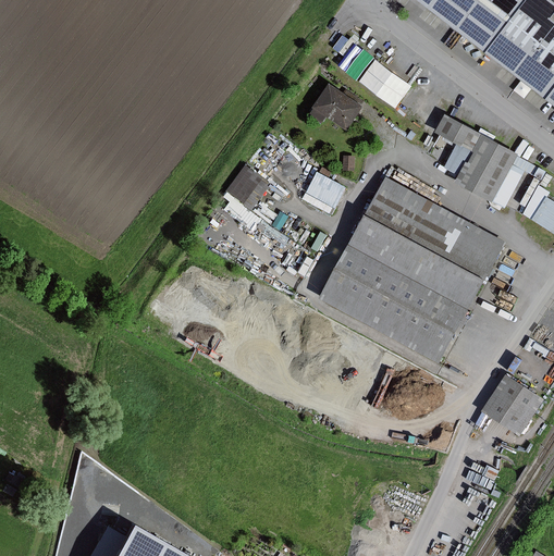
[(419,0),(489,53),(528,0),(419,0)]
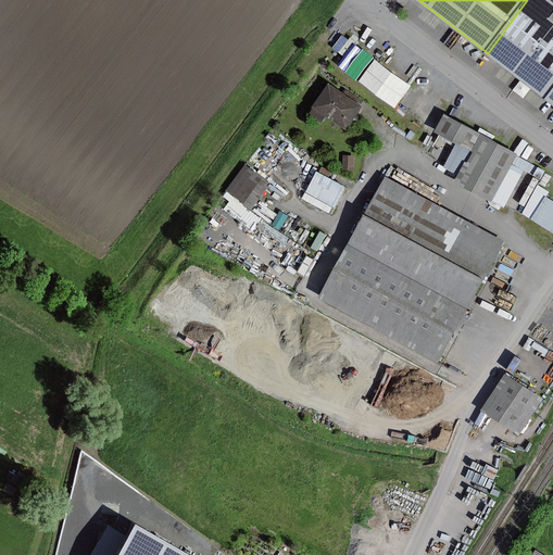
[(527,0),(488,53),(549,100),(552,93),(552,0),(527,0)]
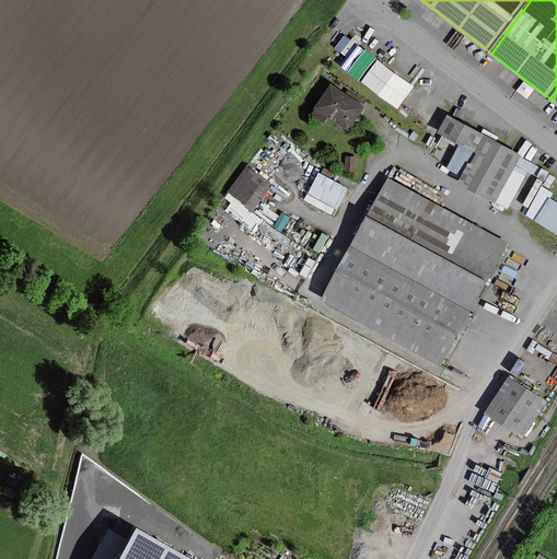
[(413,86),(375,59),(359,82),(396,108),(413,86)]
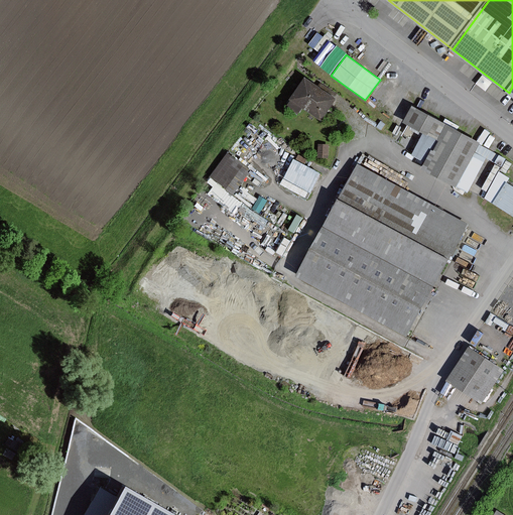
[(336,98),(305,77),(289,100),(290,100),(285,107),(296,114),(301,108),(319,121),(336,98)]
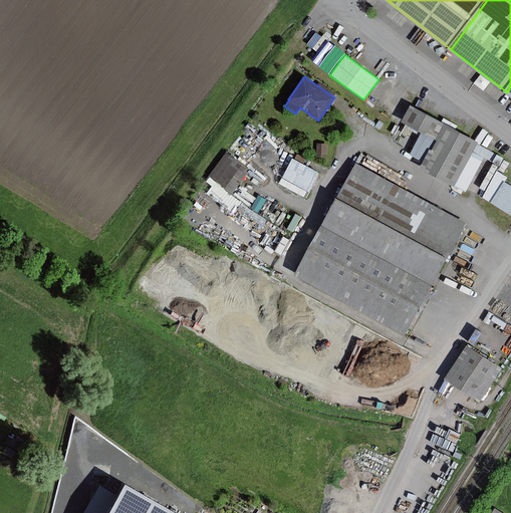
[(478,142),(411,105),(402,121),(421,132),(409,155),(423,162),(419,168),(464,193),(483,158),(498,166),(496,170),(502,173),(508,163),(501,160),(502,158),(476,144),(478,142)]
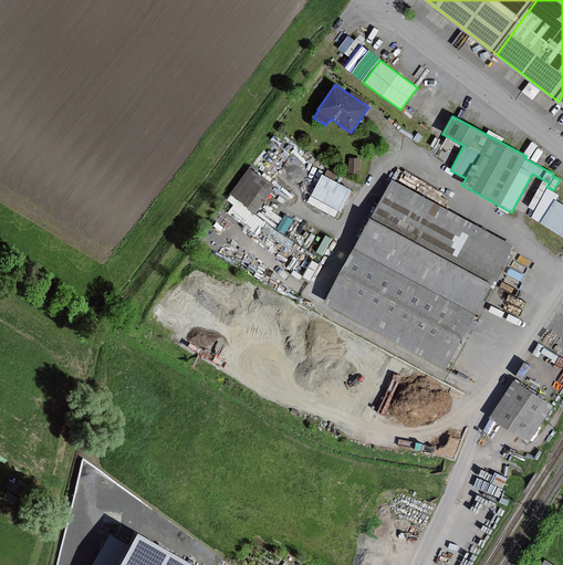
[(420,135),(416,132),(413,136),(399,127),(398,129),(415,142),(420,135)]
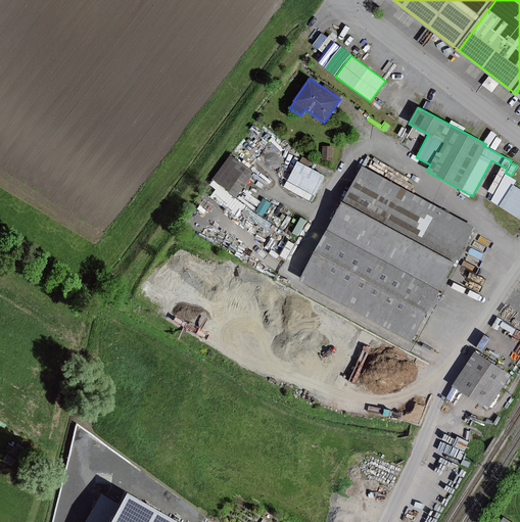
[(331,146),(321,145),(320,159),(331,159),(331,146)]
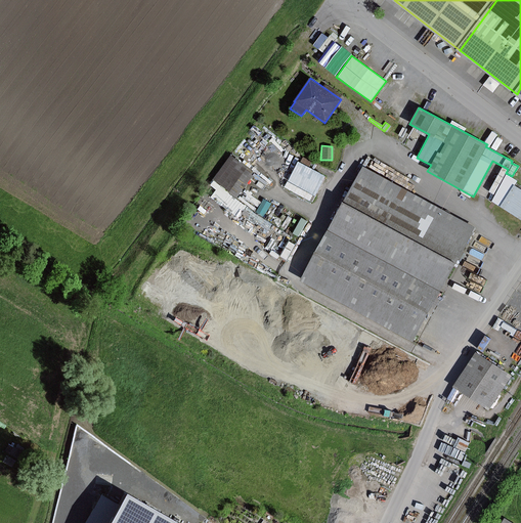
[(302,153),(294,148),(287,161),(295,166),(283,187),(310,202),(324,176),(306,167),(309,162),(300,157),(302,153)]
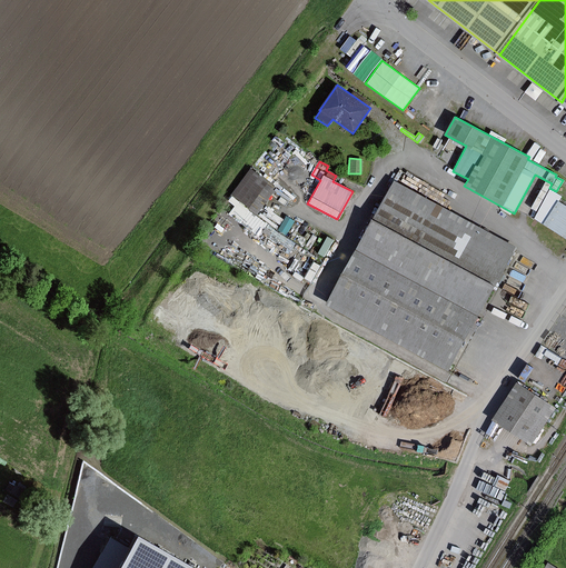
[(278,189),(249,168),(230,193),(259,215),(278,189)]
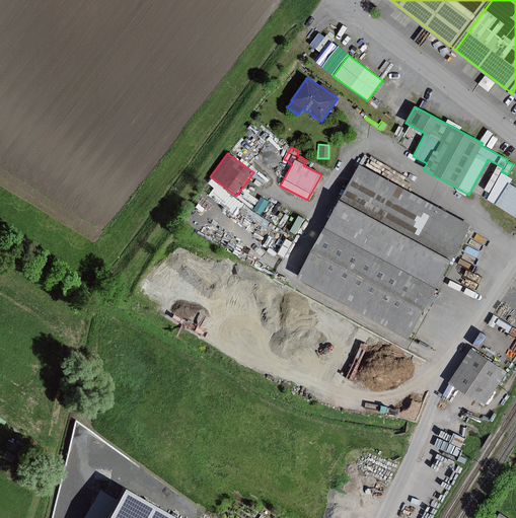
[(411,338),(471,225),(359,164),(298,277),(411,338)]
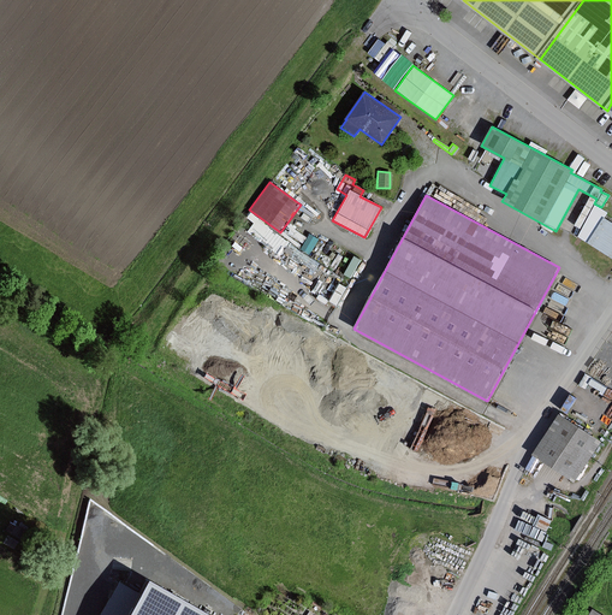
[(595,199),(589,195),(572,225),(578,229),(595,199)]
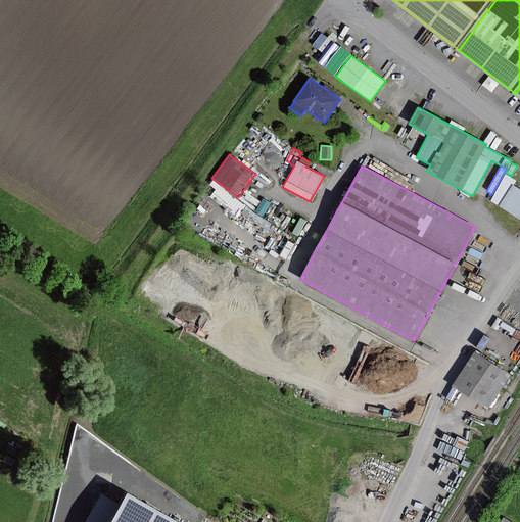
[(515,180),(505,173),(489,201),(519,221),(519,219),(519,189),(513,185),(515,180)]
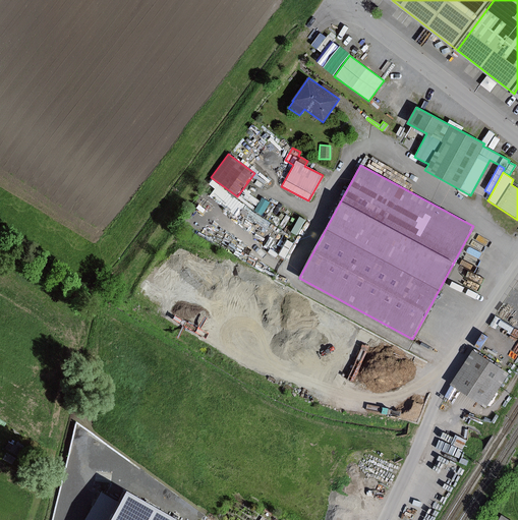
[(297,217),(270,201),(260,220),(287,235),(297,217)]
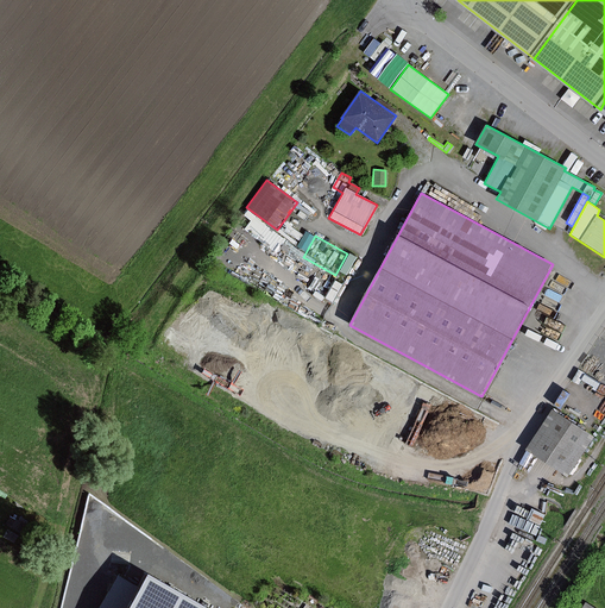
[(306,267),(298,264),(290,283),(297,287),(306,267)]
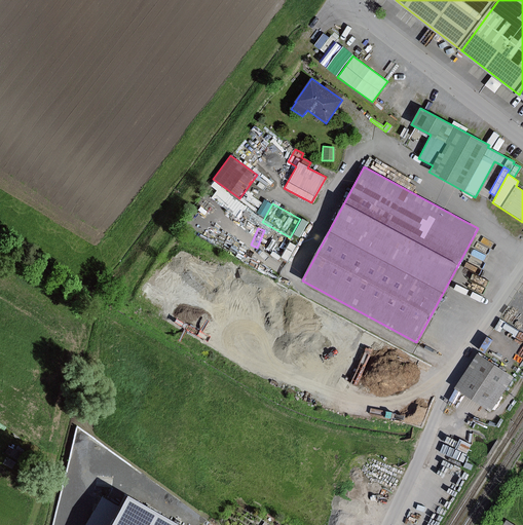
[(512,376),(476,352),(445,399),(451,403),(458,390),(488,411),(512,376)]
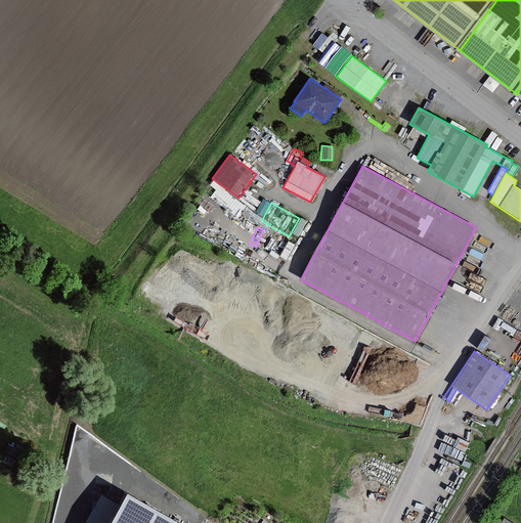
[(9,445),(3,442),(0,448),(0,450),(5,453),(9,445)]
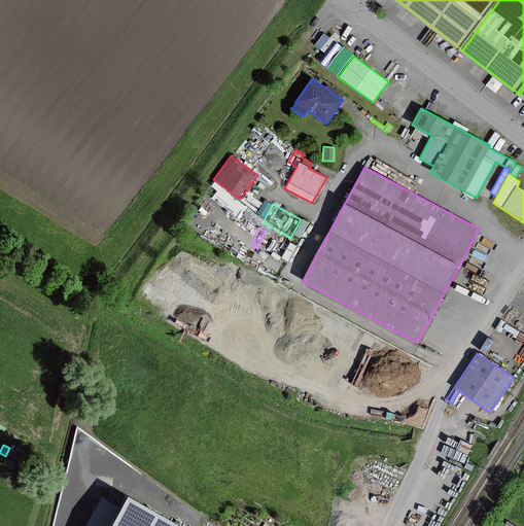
[(177,525),(124,495),(116,506),(101,497),(83,525),(177,525)]
